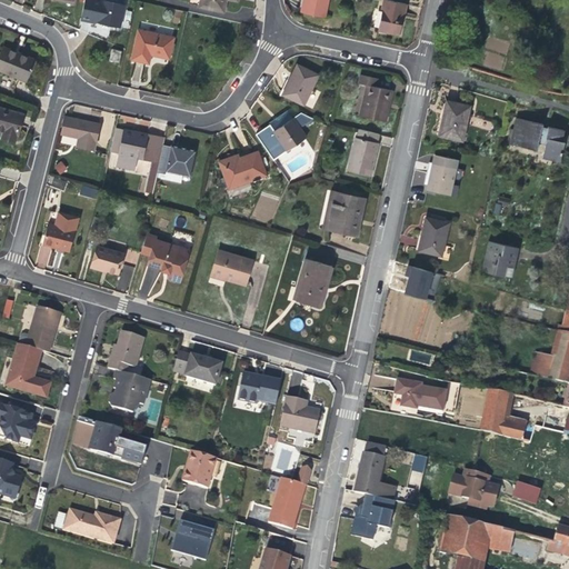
[(119,28),(123,8),(100,3),(100,0),(83,0),(80,19),(100,23),(119,28)]
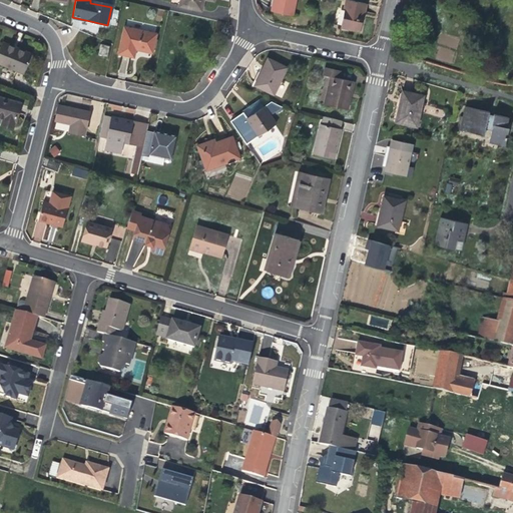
[(201,10),(202,0),(180,0),(179,6),(201,10)]
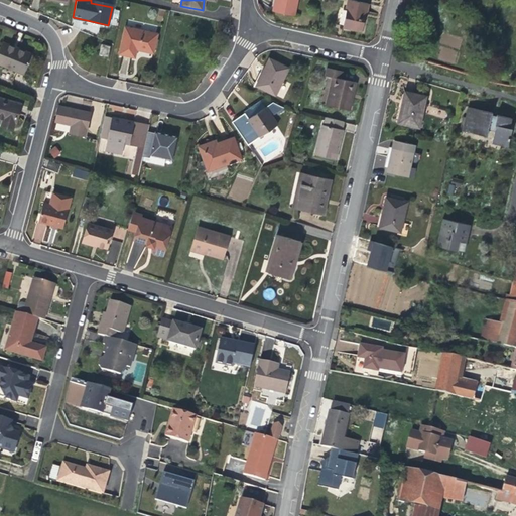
[(294,15),(296,0),(274,0),(273,11),(294,15)]
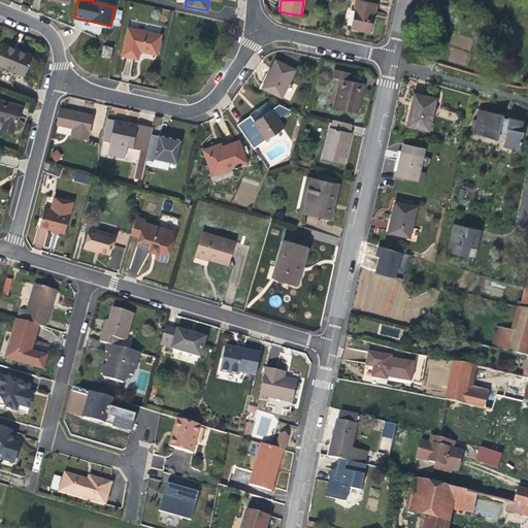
[(374,13),(376,3),(360,0),(356,0),(351,27),(370,32),(374,13)]
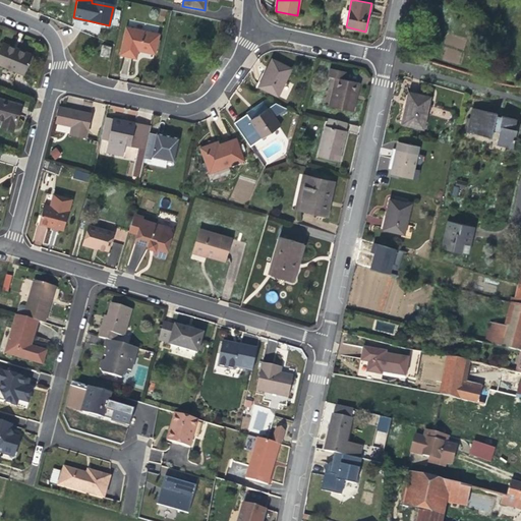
[(154,53),(159,35),(126,27),(120,54),(135,58),(137,50),(142,51),(154,53)]
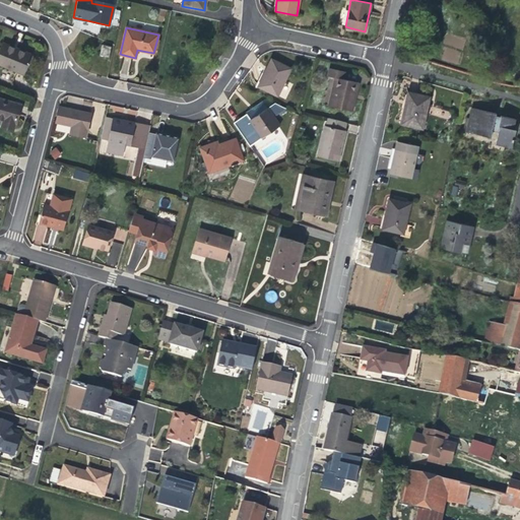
[(0,64),(24,75),(31,56),(9,47),(2,44),(0,48),(0,64)]
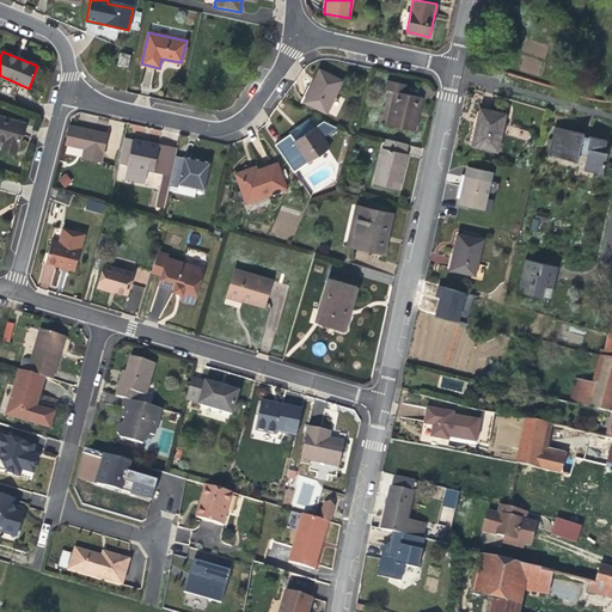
[(128,68),(130,55),(120,53),(117,66),(128,68)]
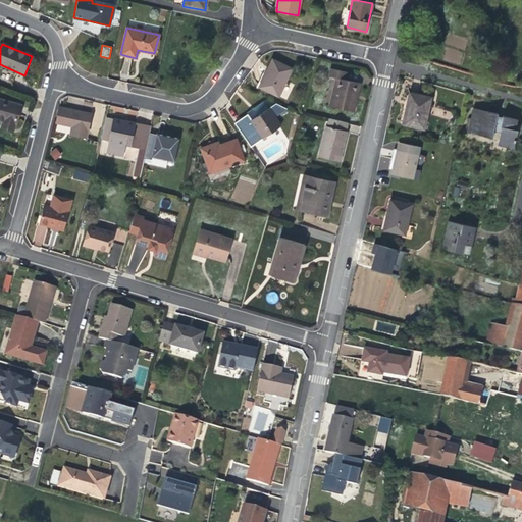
[(278,97),(292,69),(272,60),(267,69),(258,88),(278,97)]
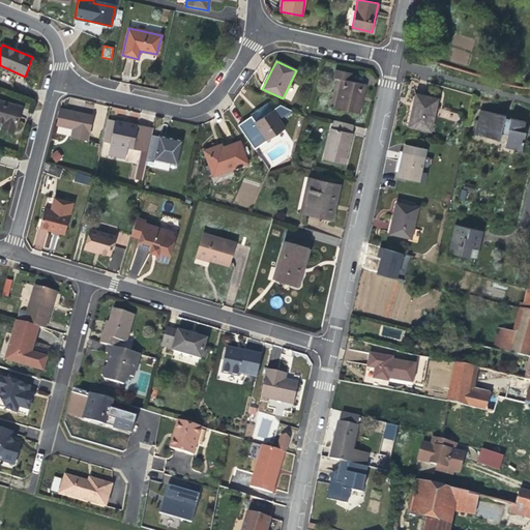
[(361,98),(364,85),(350,82),(352,74),(335,70),(333,79),(342,80),(335,109),(358,114),(361,98)]
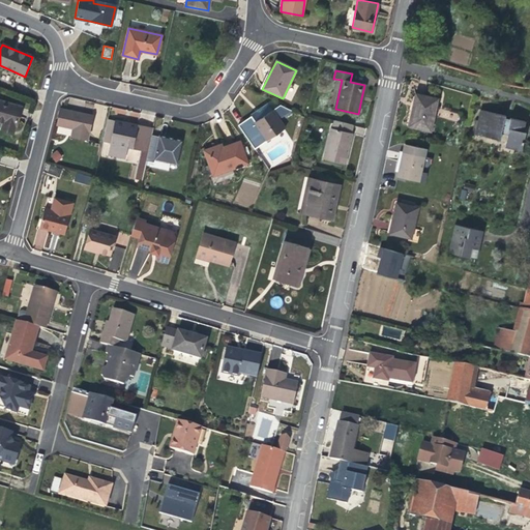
[(430,131),(437,99),(415,95),(412,113),(409,127),(430,131)]
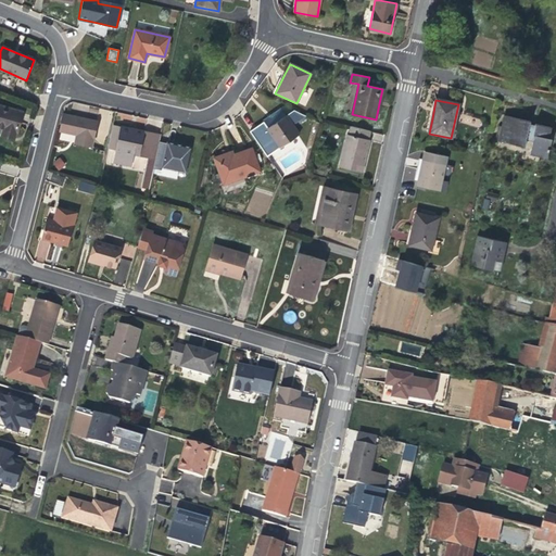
[(19,124),(22,113),(0,105),(0,134),(1,135),(1,136),(14,139),(19,124)]
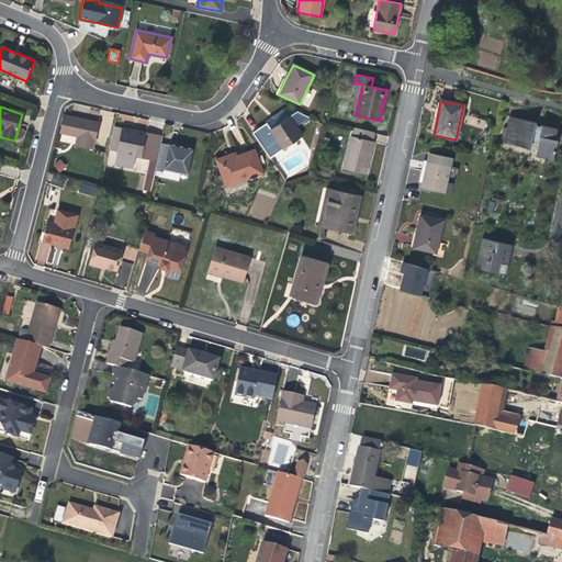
[(269,158),(302,136),(295,126),(307,117),(296,112),(283,121),(276,126),(270,130),(269,130),(256,138),(269,158)]
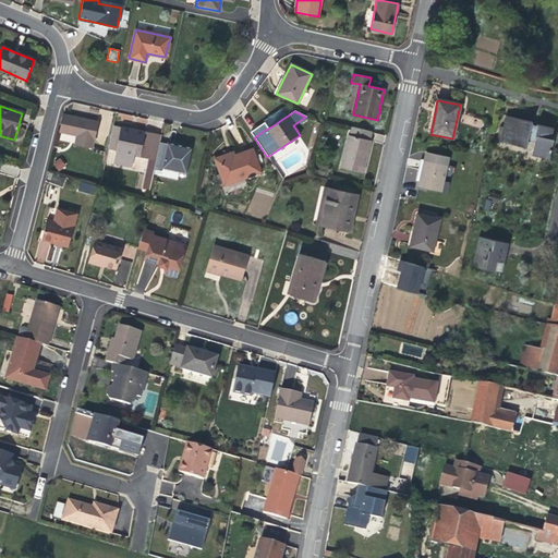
[(92,148),(97,123),(87,120),(63,114),(60,132),(76,136),(74,144),(92,148)]
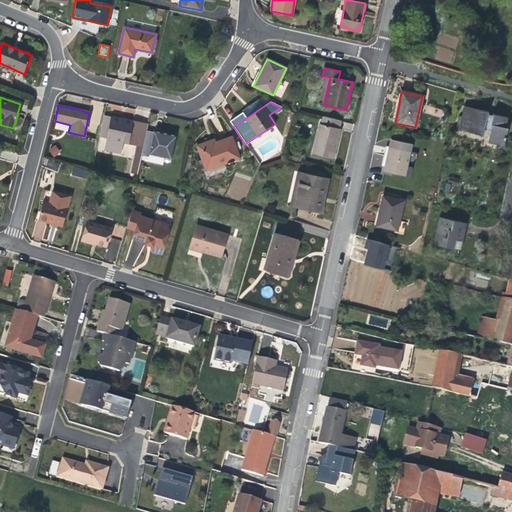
[(251,115),(258,110),(256,106),(252,108),(248,111),(251,115)]
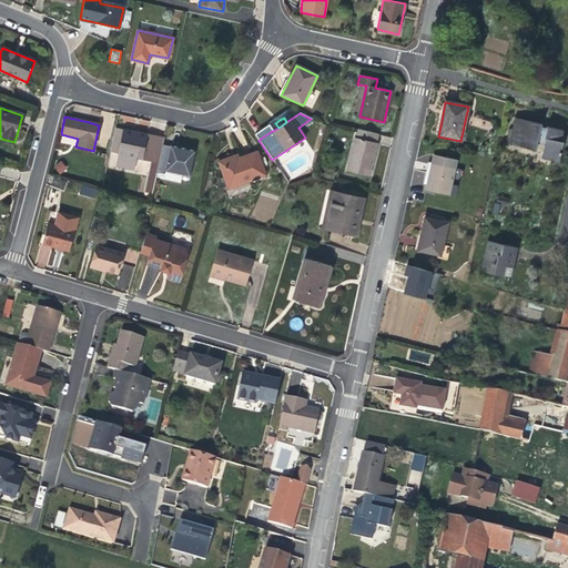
[(563,143),(559,142),(563,131),(546,128),(546,129),(540,128),(541,124),(515,119),(513,130),(510,143),(509,144),(536,150),(537,144),(544,145),(541,158),(558,162),(563,143)]
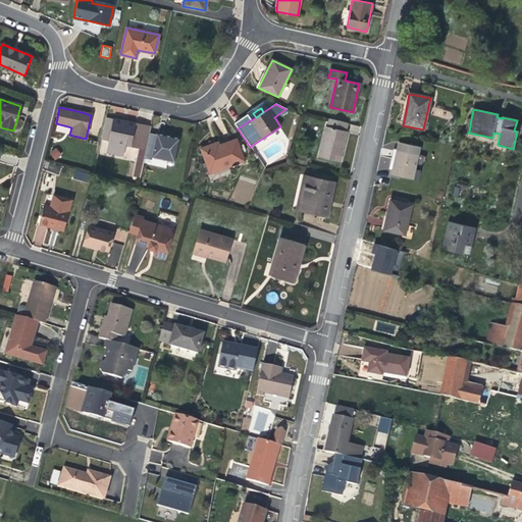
[(108,141),(111,125),(113,119),(105,117),(101,140),(108,141)]
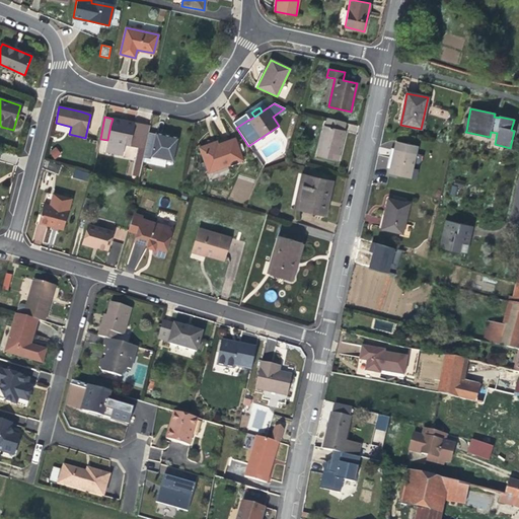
[(147,139),(148,133),(150,126),(127,122),(113,119),(110,125),(107,140),(105,149),(118,151),(118,153),(122,154),(124,152),(125,149),(123,148),(124,144),(145,148),(147,139)]
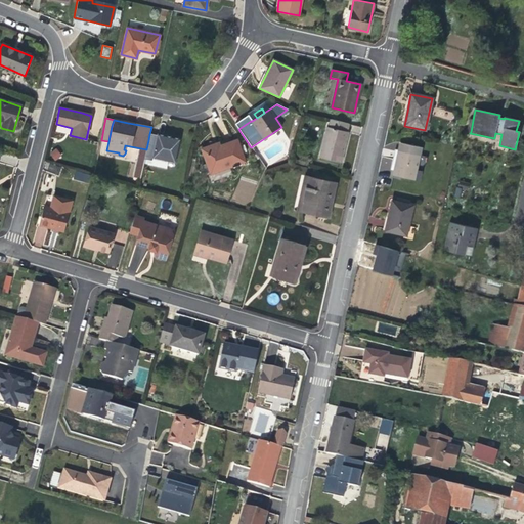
[(343,149),(348,132),(347,132),(348,124),(331,120),(329,128),(328,128),(319,158),(340,163),(343,149)]
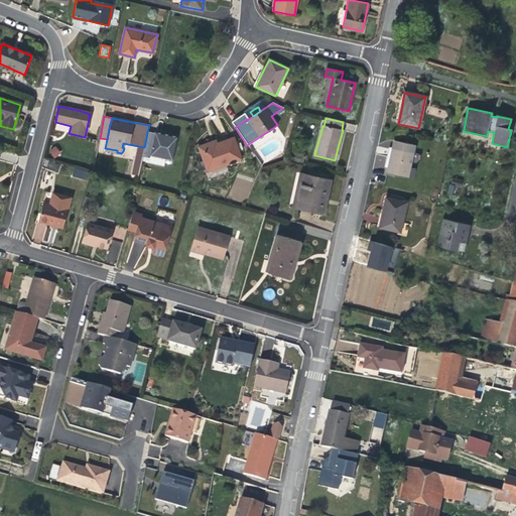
[(172,160),(177,138),(163,135),(154,133),(147,132),(146,138),(144,147),(144,148),(142,156),(144,157),(149,158),(148,162),(163,165),(165,158),(172,160)]
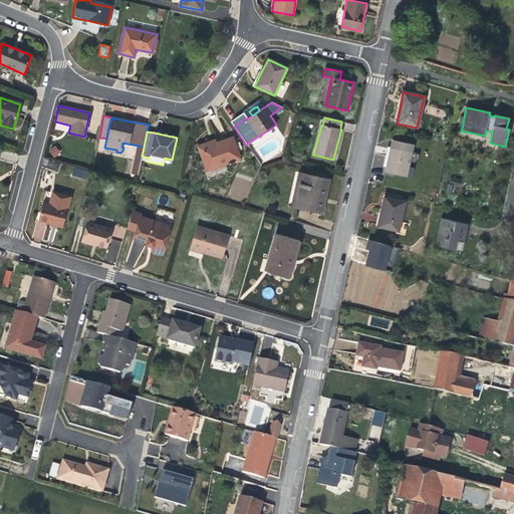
[(237,161),(239,160),(232,138),(230,139),(215,144),(210,146),(209,143),(198,147),(206,171),(224,165),(237,161)]
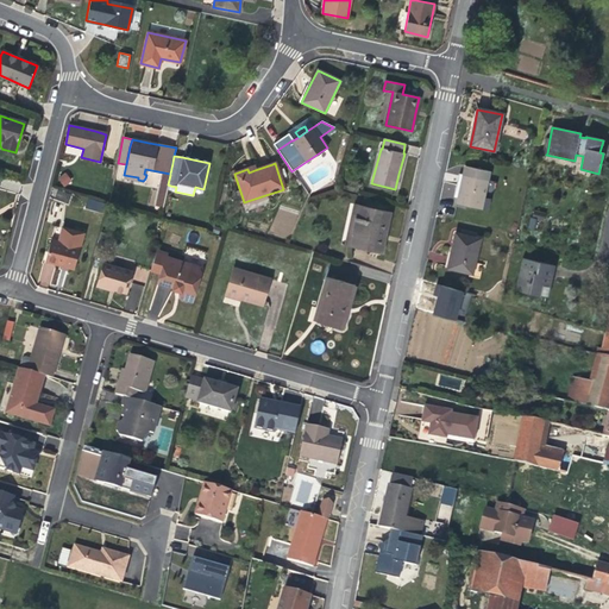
[(313,188),(327,179),(330,175),(325,167),(321,168),(306,176),(305,180),(309,187),(313,188)]
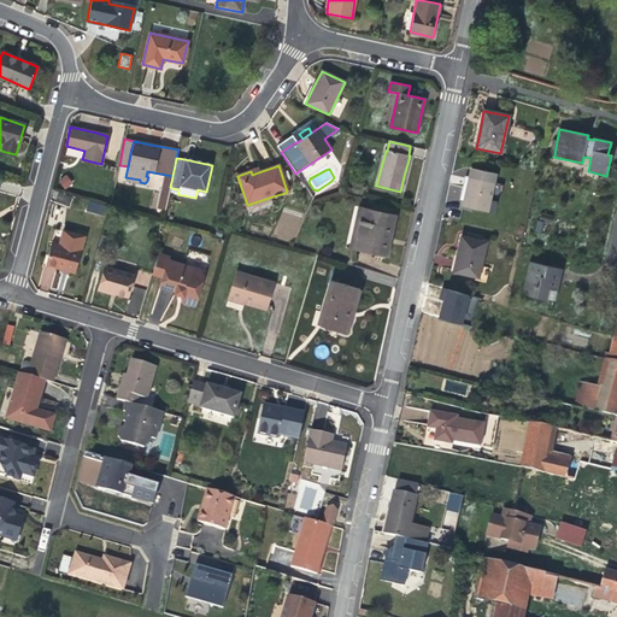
[(492,182),(494,175),(470,169),(468,180),(464,180),(462,186),(462,191),(465,191),(464,200),(462,207),(486,212),(492,182)]
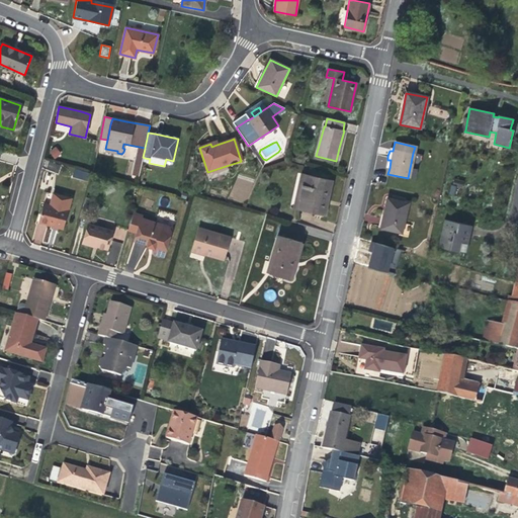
[(54,159),(61,155),(56,147),(49,152),(54,159)]
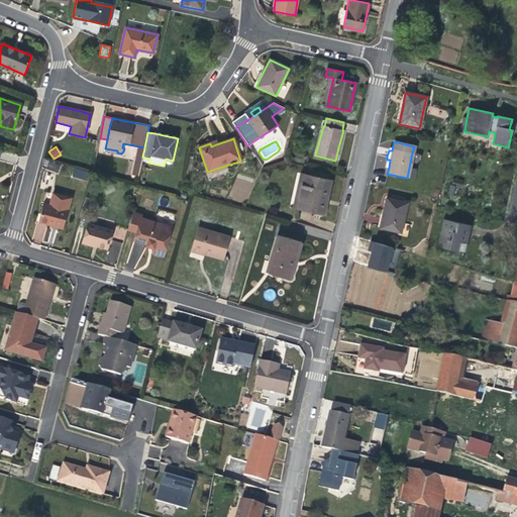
[(412,179),(418,153),(412,152),(407,178),(412,179)]
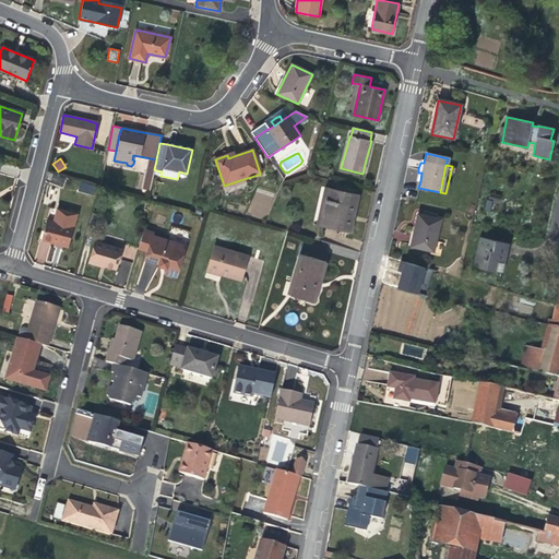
[(247,187),(244,179),(224,186),(227,193),(247,187)]
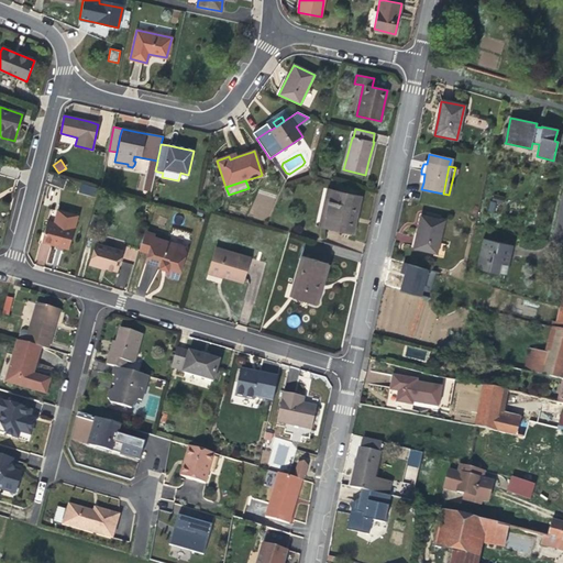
[(88,195),(90,187),(81,185),(79,191),(88,195)]
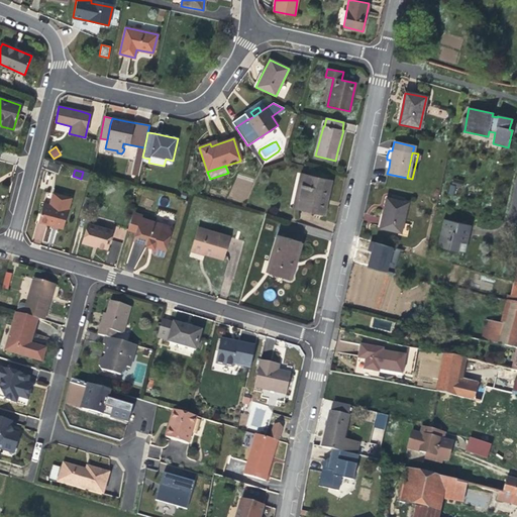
[(297,209),(305,175),(301,174),(293,208),(297,209)]
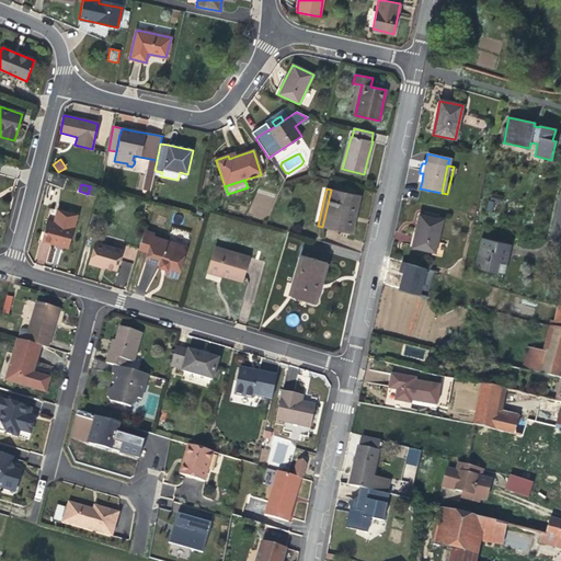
[(354,219),(359,196),(331,190),(322,227),(351,232),(354,219)]
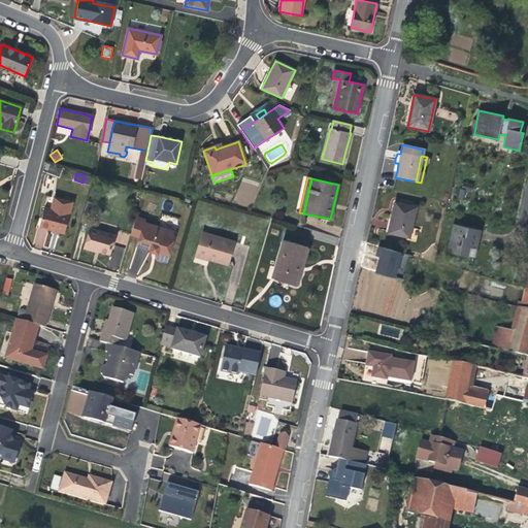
[(467,190),(468,185),(462,183),(461,189),(460,189),(458,198),(462,199),(464,190),(467,190)]
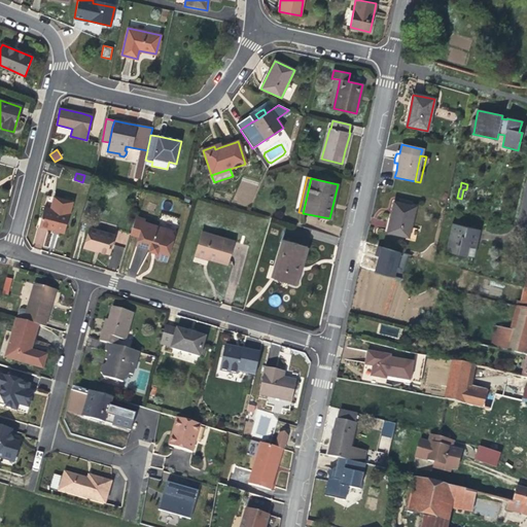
[(64,234),(69,214),(72,202),(54,197),(50,209),(44,207),(39,226),(55,231),(64,234)]
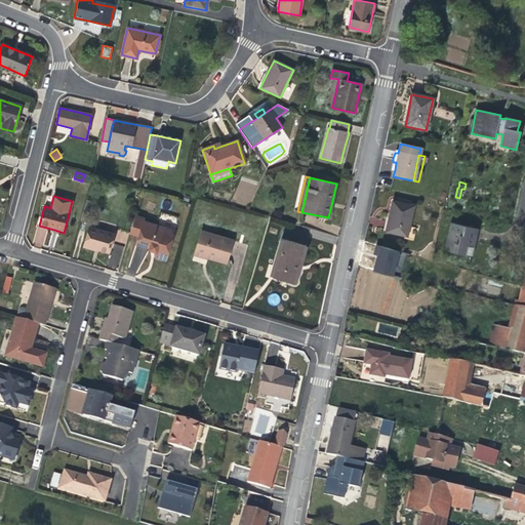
[(407,237),(413,206),(392,201),(391,209),(386,232),(407,237)]
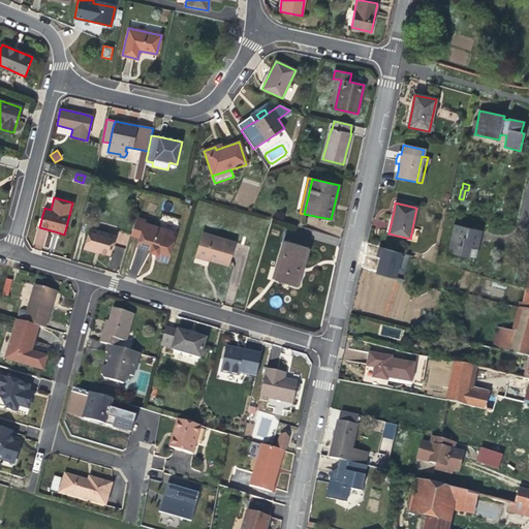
[(86,224),(89,211),(85,210),(81,223),(86,224)]
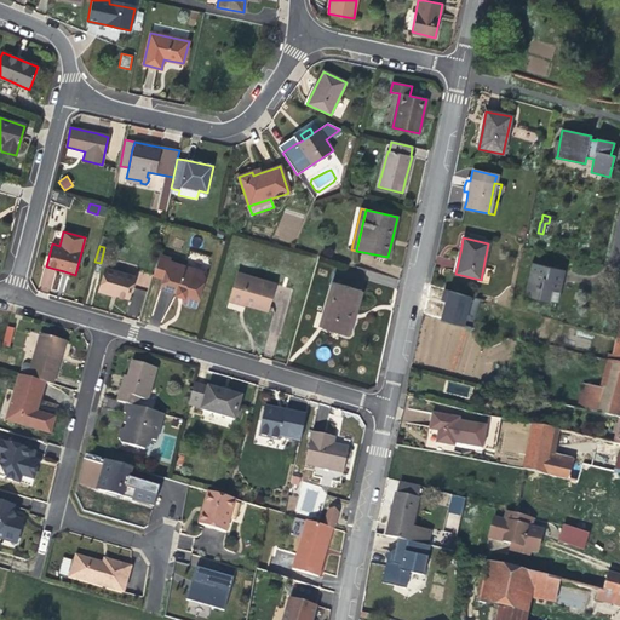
[(195,308),(206,274),(168,262),(170,259),(159,256),(153,276),(162,279),(161,287),(177,292),(176,296),(178,296),(184,298),(182,304),(195,308)]
